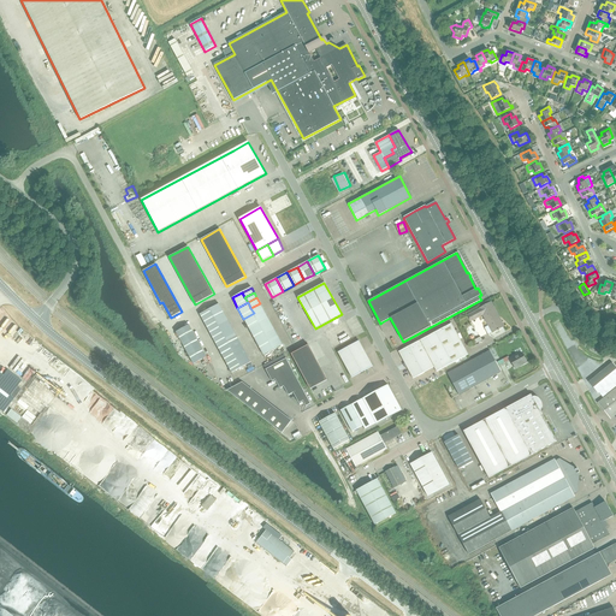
[(498,318),(491,303),(491,302),(479,309),(468,315),(471,321),(483,315),(487,326),(485,327),(489,335),(492,333),(497,331),(499,331),(498,330),(504,327),(501,321),(499,323),(497,318),(498,318)]
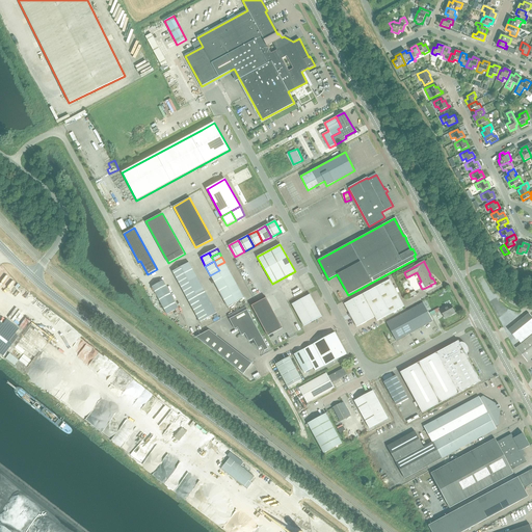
[(216,266),(219,270),(227,266),(224,262),(216,266)]
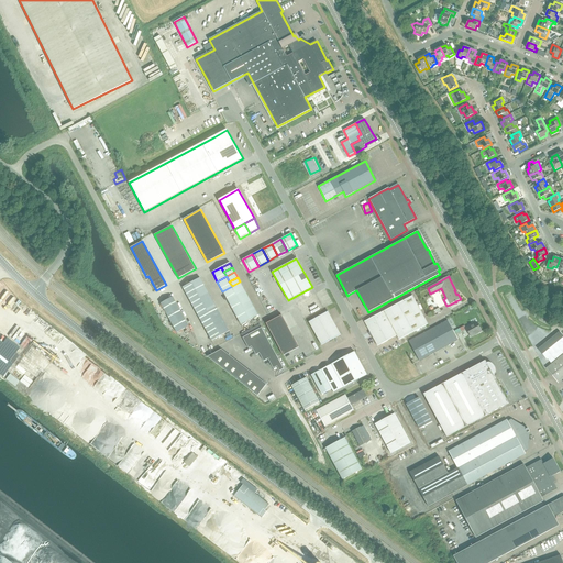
[(194,287),(197,293),(206,287),(200,278),(191,283),(194,287)]
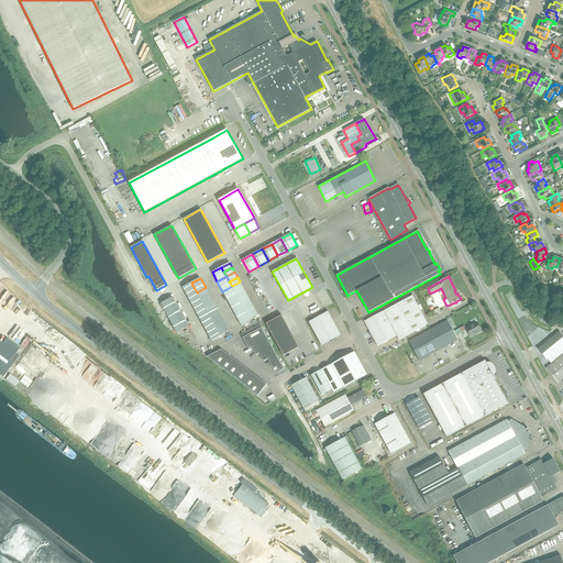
[(232,286),(234,291),(243,286),(240,282),(232,286)]
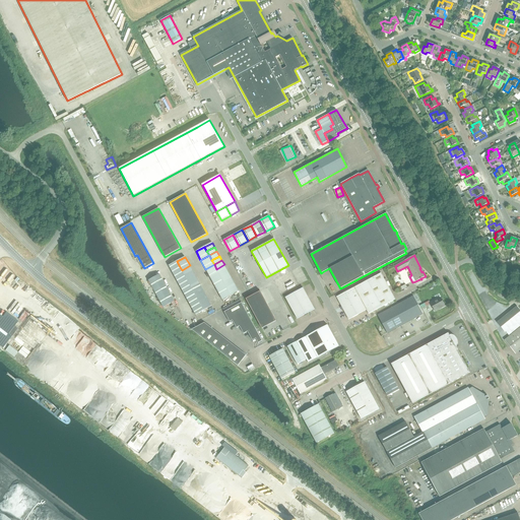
[(177,261),(169,265),(171,270),(179,265),(177,261)]
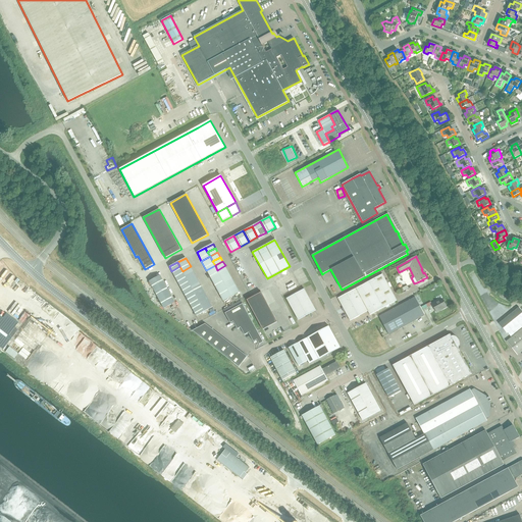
[(215,265),(206,270),(211,279),(219,274),(217,270),(215,265)]
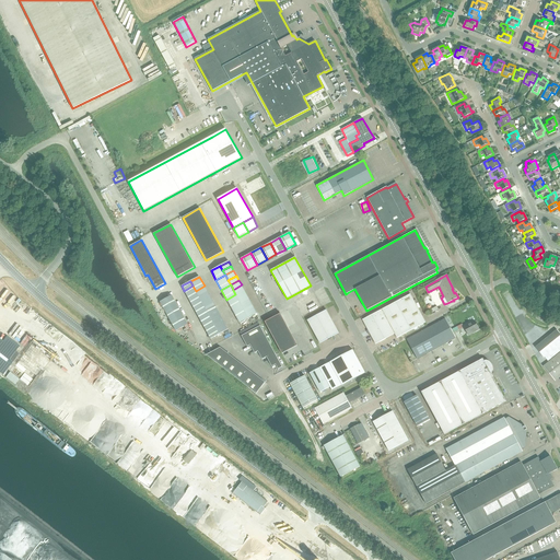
[(235,294),(244,290),(242,284),(233,290),(235,294)]
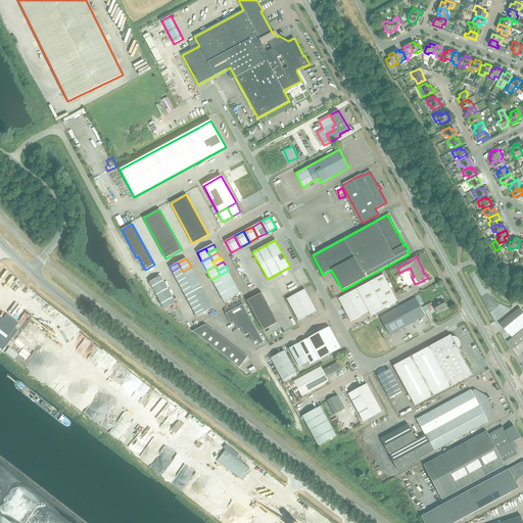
[(175,276),(183,272),(180,267),(172,272),(175,276)]
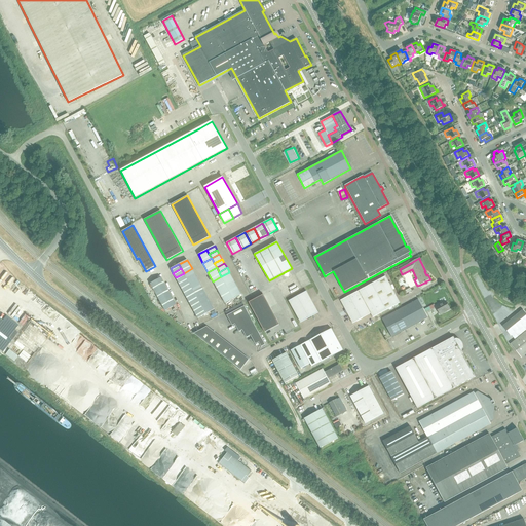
[(221,276),(224,280),(231,276),(229,272),(221,276)]
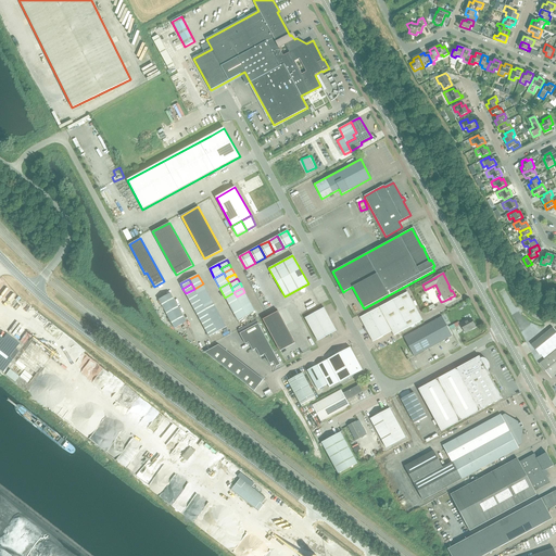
[(196,292),(194,289),(186,293),(188,299),(197,293),(196,292)]
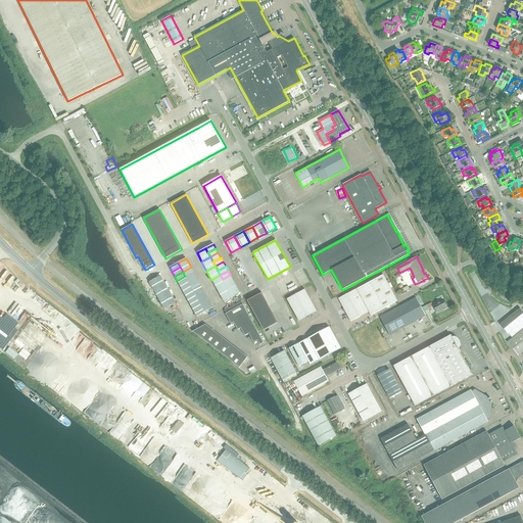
[(220,275),(211,280),(217,288),(225,284),(223,279),(220,275)]
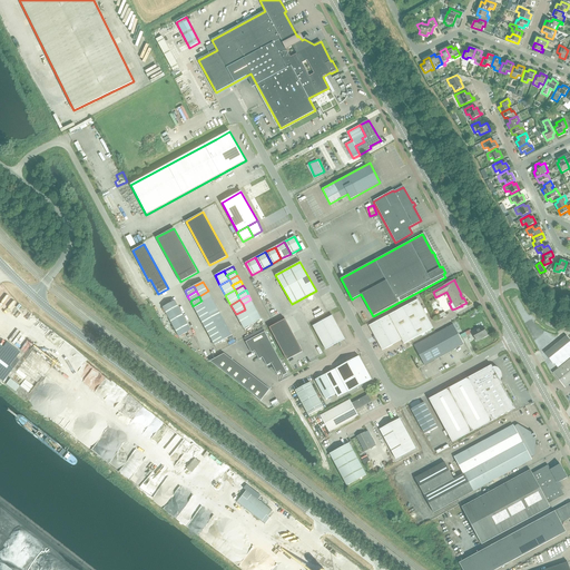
[(243,304),(245,310),(254,305),(251,300),(243,304)]
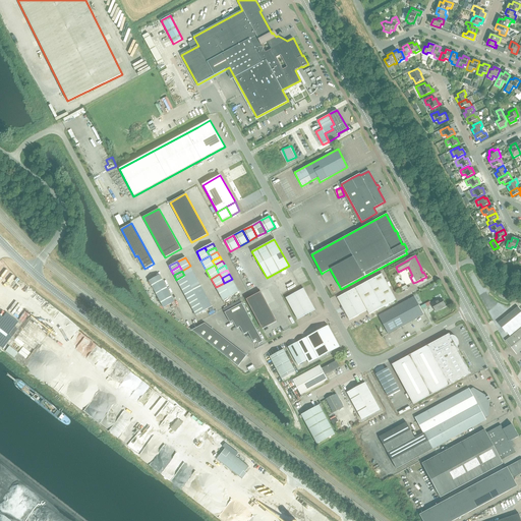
[(343,311),(344,310),(349,321),(367,310),(369,314),(396,300),(387,283),(389,282),(387,279),(385,280),(382,274),(337,297),(342,307),(341,308),(343,311)]
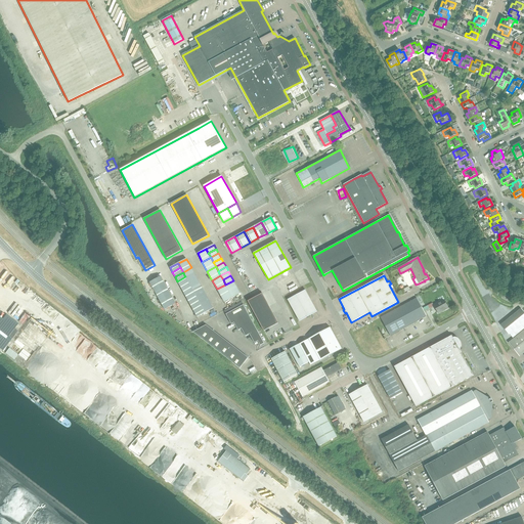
[(175,304),(161,276),(149,282),(165,309),(175,304)]
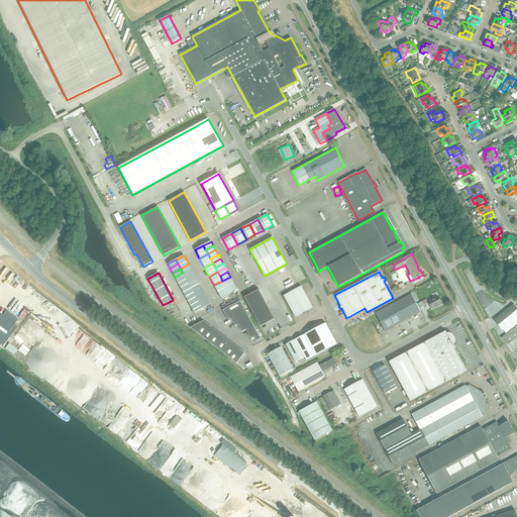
[(177,282),(185,278),(184,275),(183,273),(175,278),(177,282)]
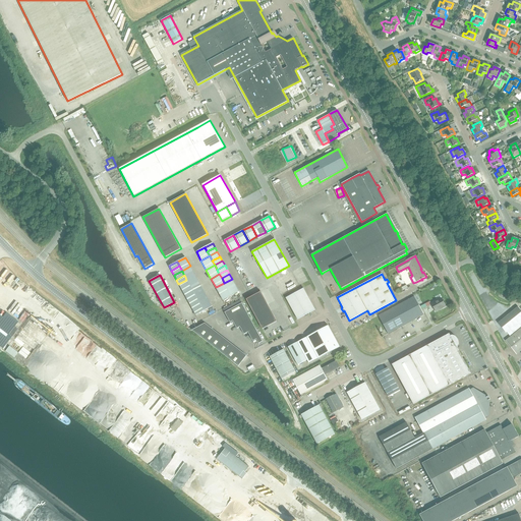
[(232,279),(224,283),(227,287),(234,283),(232,279)]
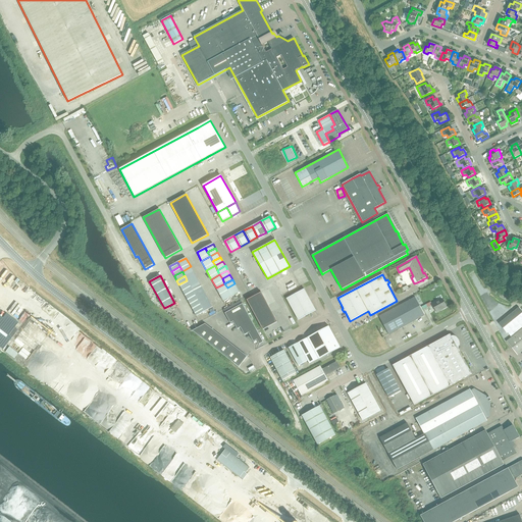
[(190,284),(189,283),(187,280),(178,284),(181,289),(190,284)]
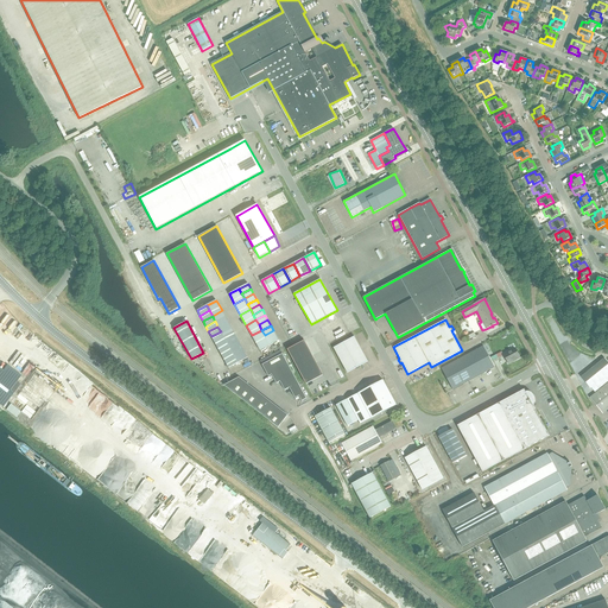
[(265,335),(261,330),(252,335),(260,350),(270,346),(267,341),(265,335)]
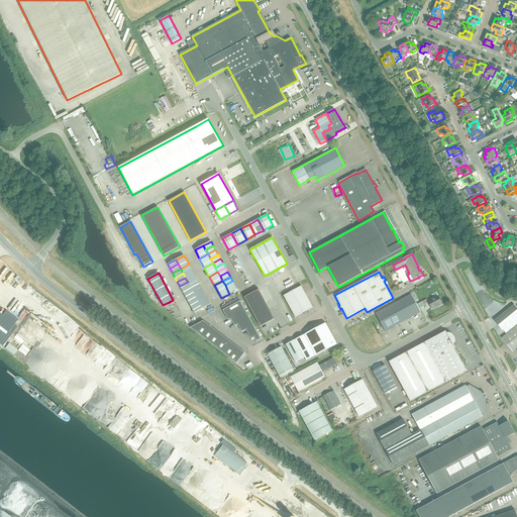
[(232,281),(225,285),(227,290),(235,285),(232,281)]
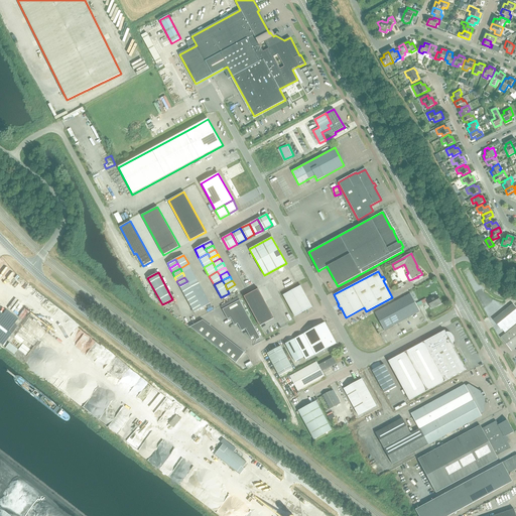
[(188,282),(187,281),(179,285),(181,290),(189,285),(188,282)]
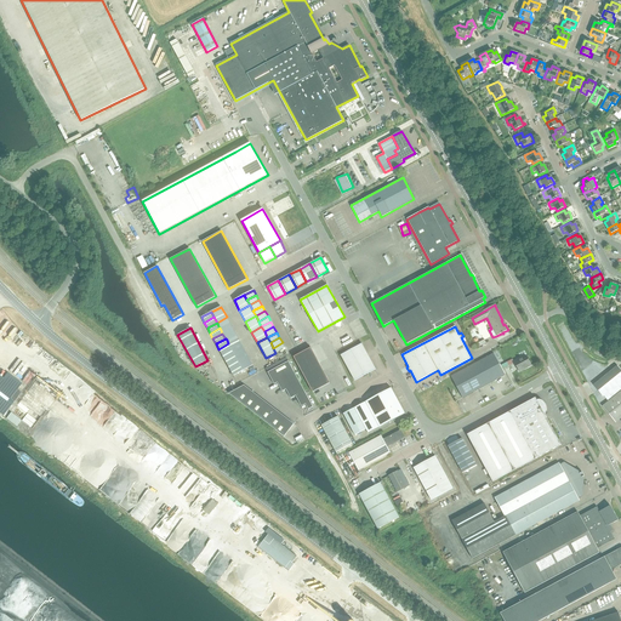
[(232,349),(241,343),(238,339),(228,343),(231,348),(232,349)]
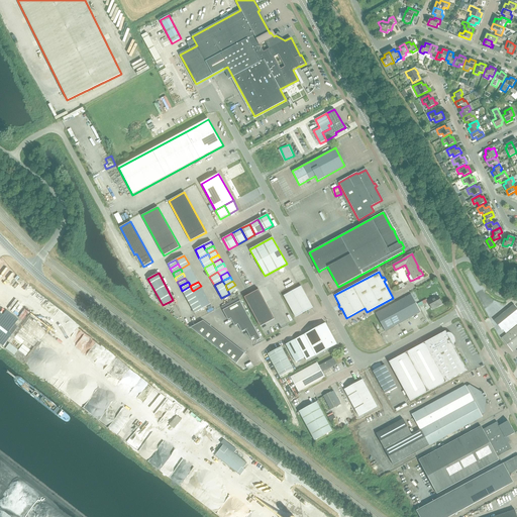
[(235,285),(227,290),(229,294),(237,290),(235,285)]
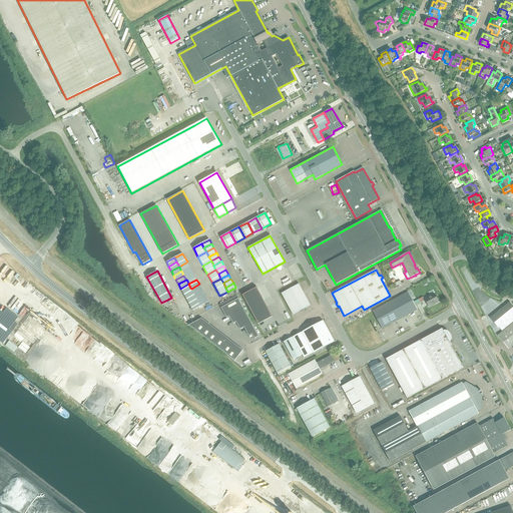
[(190,288),(188,284),(180,289),(185,297),(190,295),(193,293),(192,292),(191,289),(190,288)]
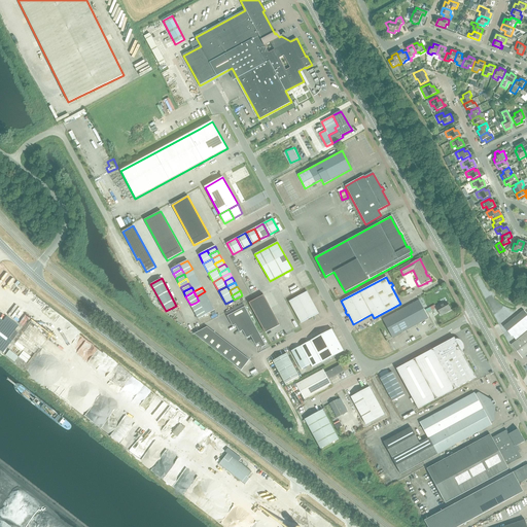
[(289,302),(301,323),(319,313),(307,291),(289,302)]
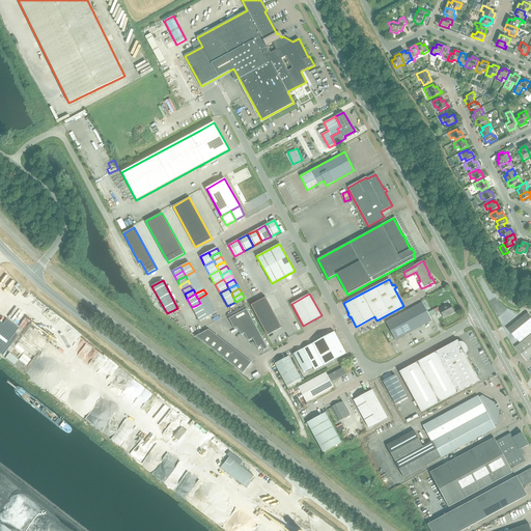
[(251,305),(268,335),(282,328),(266,298),(251,305)]
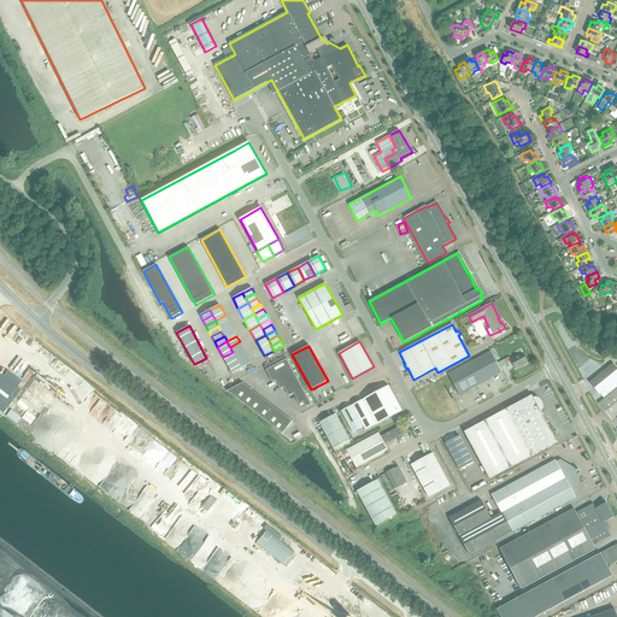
[(512,346),(498,352),(501,359),(515,353),(512,346)]
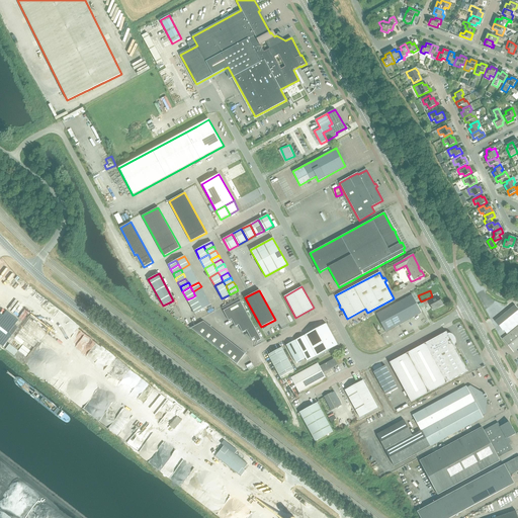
[(195,295),(192,297),(187,299),(194,314),(202,309),(201,306),(199,303),(197,300),(196,297),(195,295)]
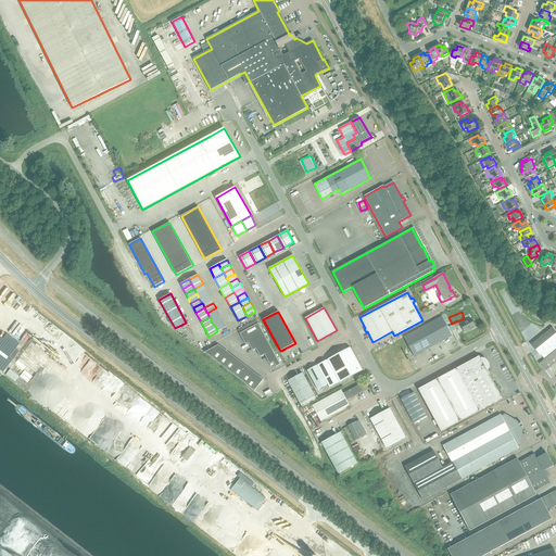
[(452,336),(443,319),(442,317),(403,338),(414,356),(452,336)]
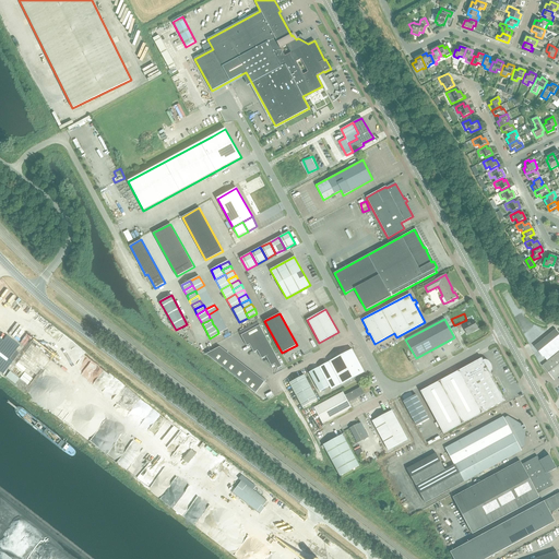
[(474,331),(478,329),(473,321),(463,326),(467,334),(474,331)]
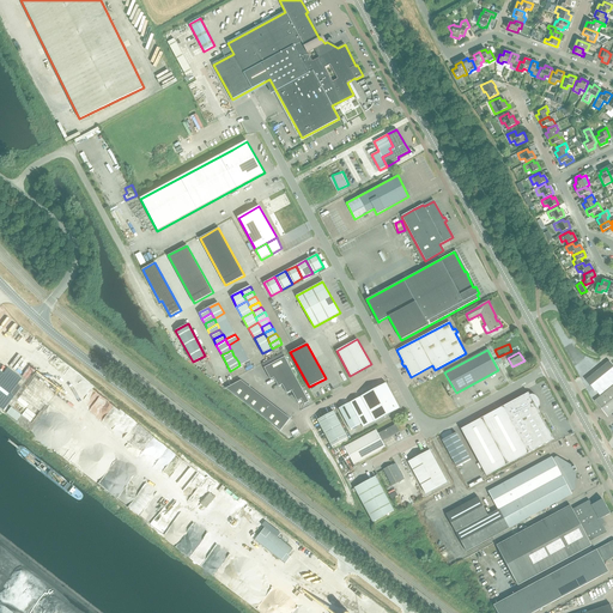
[(271,380),(274,377),(291,369),(285,357),(265,368),(271,380)]
